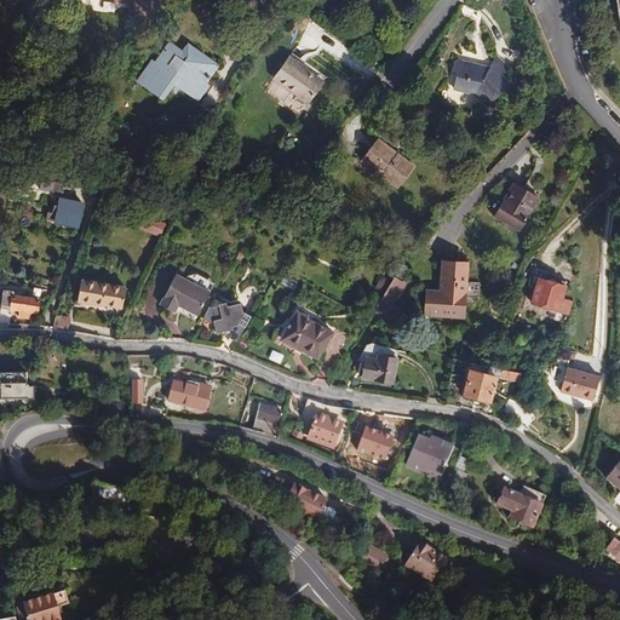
[(108,0),(126,1),(143,22),(161,7),(155,0),(108,0)]
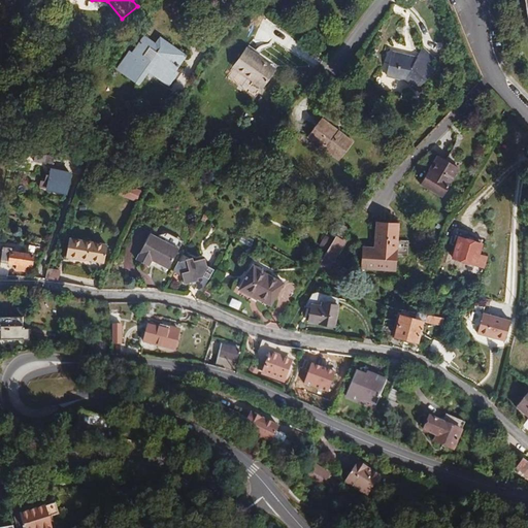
[(187,56),(160,36),(155,42),(144,35),(136,46),(134,44),(117,69),(139,86),(149,72),(169,87),(182,69),(178,67),(187,56)]
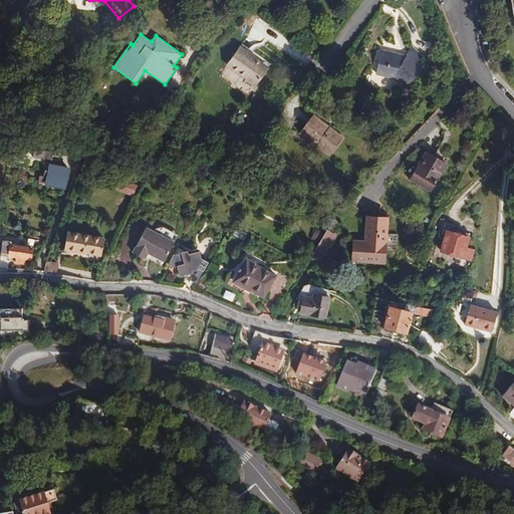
[(406,56),(381,50),(375,73),(395,77),(405,88),(423,69),(416,63),(423,56),(411,46),(406,56)]
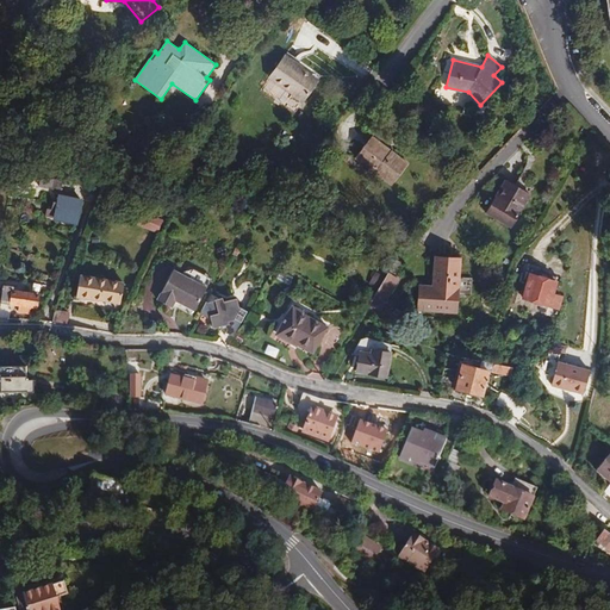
[(303,69),(284,56),(269,78),(293,94),(304,101),(318,81),(303,69)]
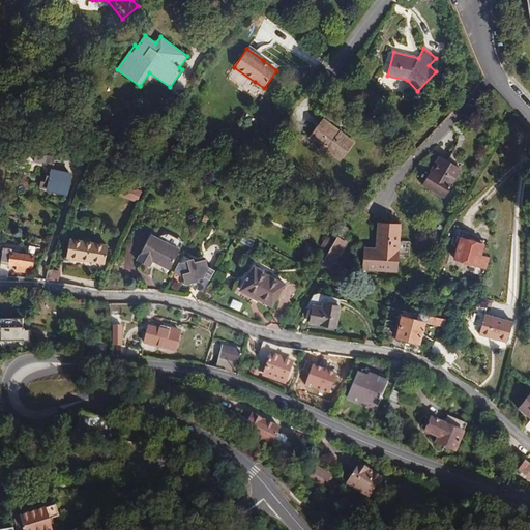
[(323,118),(322,119),(340,133),(341,131),(323,118)]
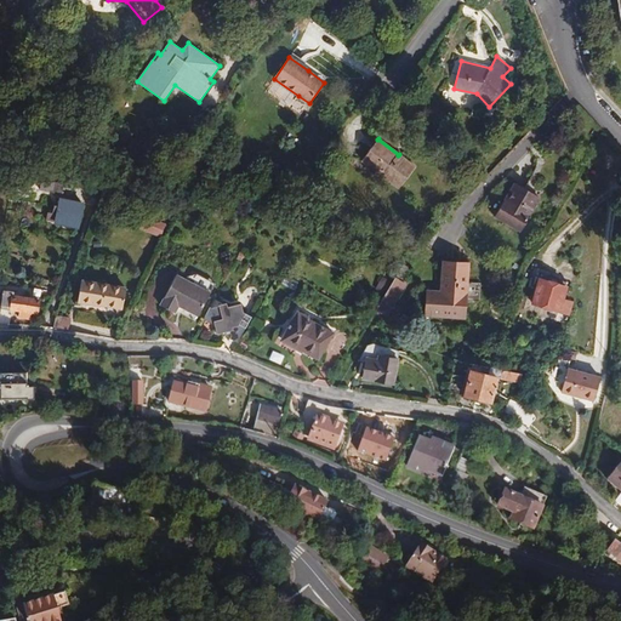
[(398,155),(377,140),(362,161),(399,189),(416,166),(399,154),(398,155)]
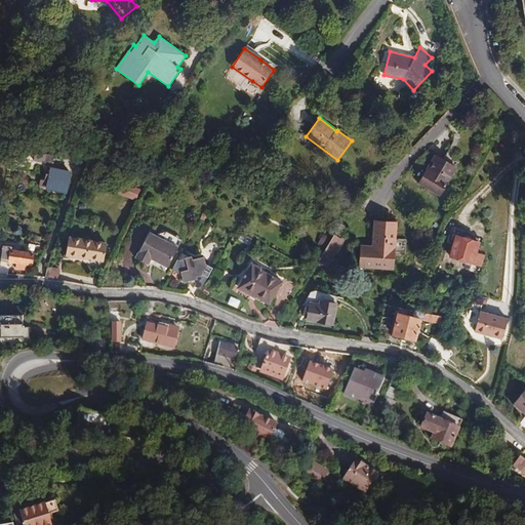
[(39,162),(53,164),(54,155),(49,152),(41,154),(39,162)]
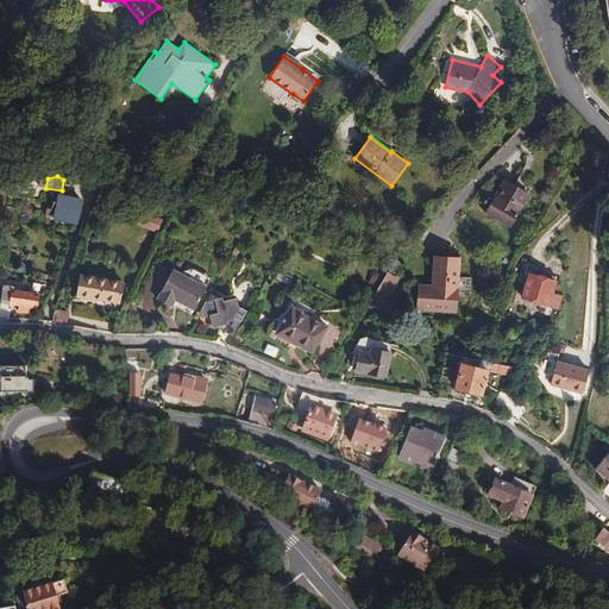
[(506,181),(487,213),(510,227),(529,195),(515,187),(506,181)]
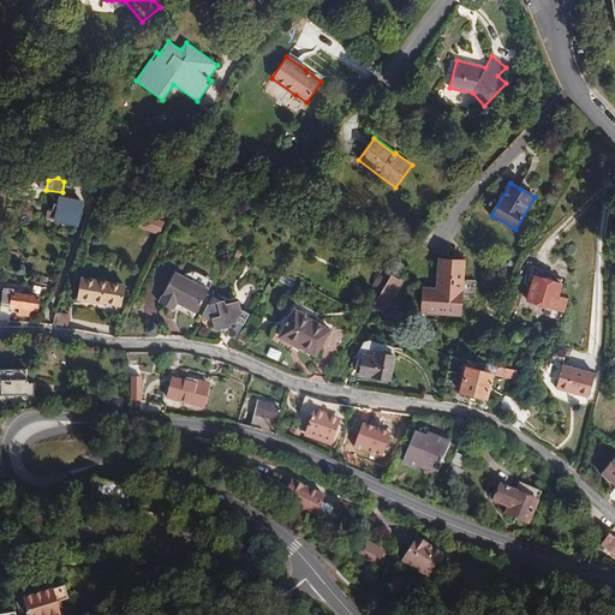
[(83,203),(59,197),(58,204),(55,220),(78,225),(83,203)]
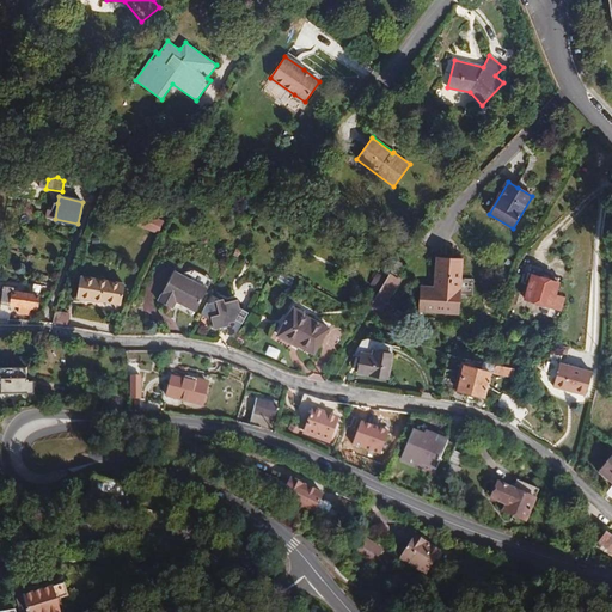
[(164,222),(142,213),(138,225),(159,233),(164,222)]
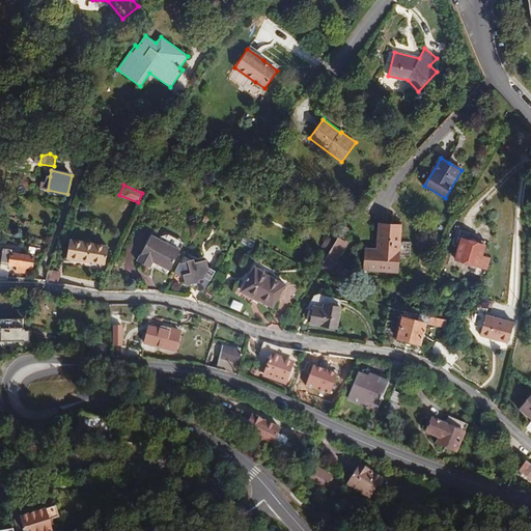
[(191,223),(198,219),(195,214),(189,217),(191,223)]
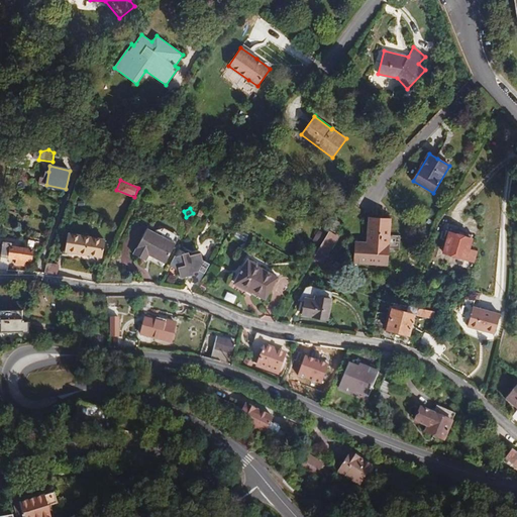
[(390,219),(369,218),(368,243),(355,242),(354,264),(387,266),(389,246),(389,240),(390,219)]
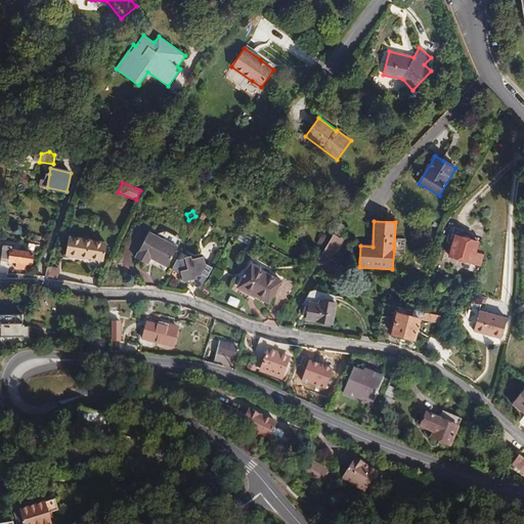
[(345,226),(340,223),(334,233),(340,236),(345,226)]
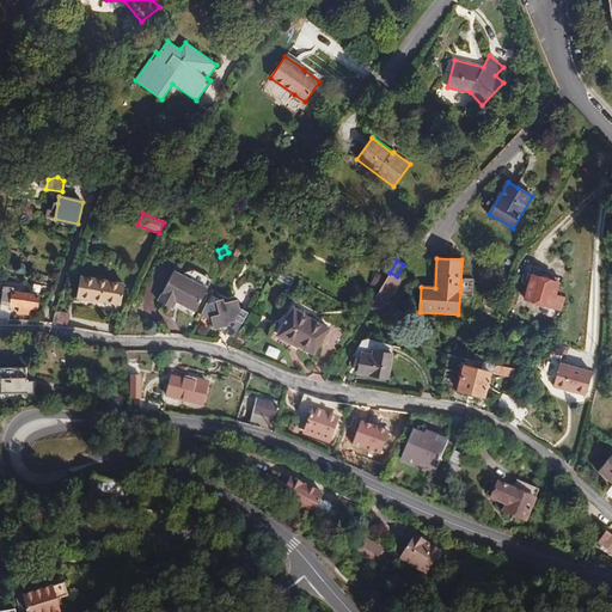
[(208,288),(175,270),(158,300),(172,308),(176,303),(195,312),(208,288)]
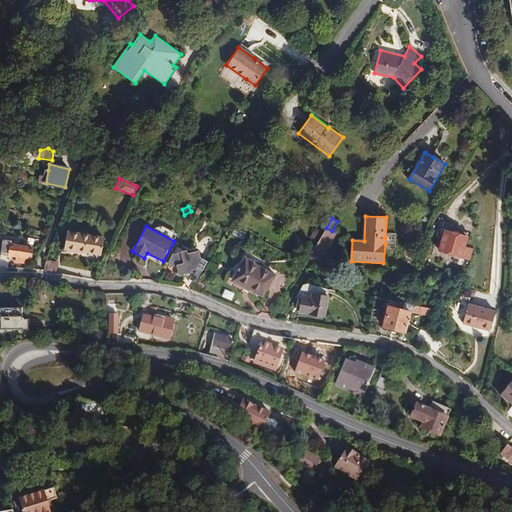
[(468,259),(471,249),(464,247),(467,236),(468,233),(445,227),(442,226),(441,230),(444,231),(439,251),(445,253),(453,255),(468,259)]
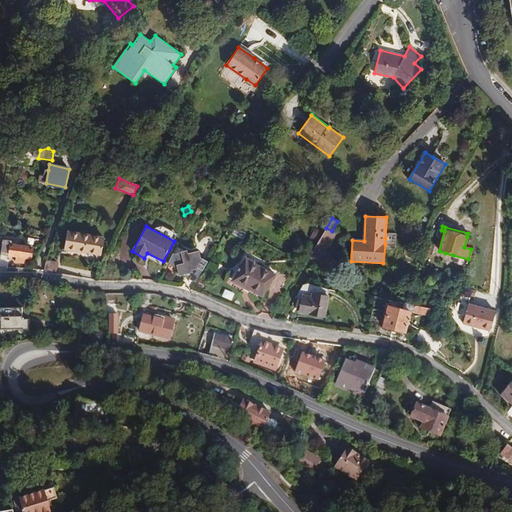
[(246,233),(236,227),(232,234),(242,240),(246,233)]
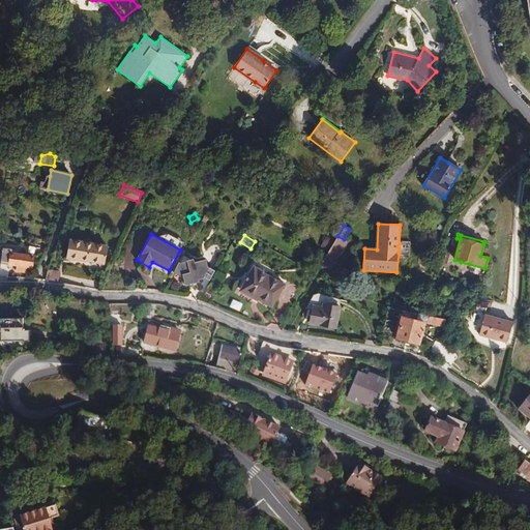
[(321,265),(329,270),(347,241),(344,239),(337,236),(334,241),(328,252),(321,265)]
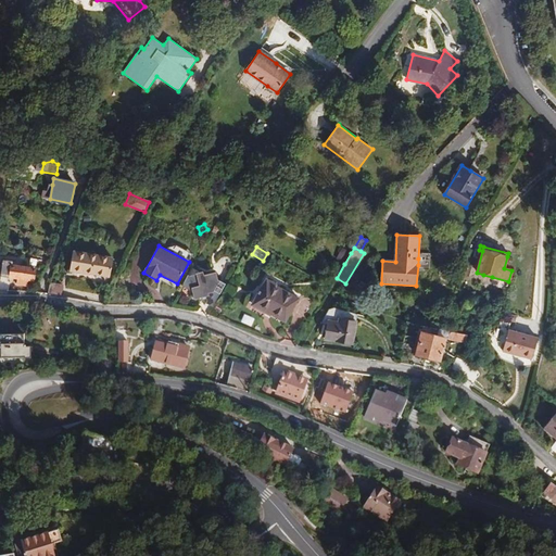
[(337,260),(344,264),(351,253),(343,248),(337,260)]
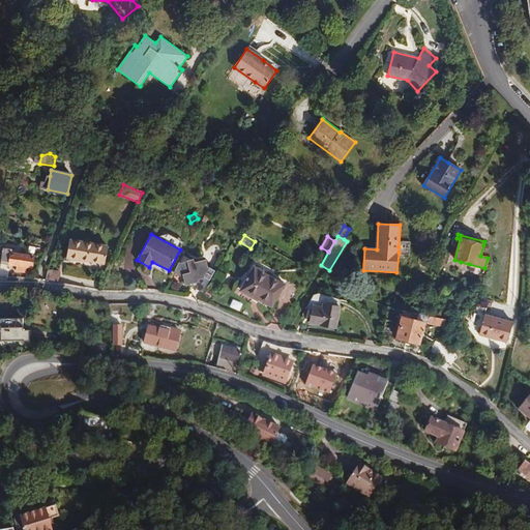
[(108,246),(70,239),(66,258),(105,265),(108,246)]
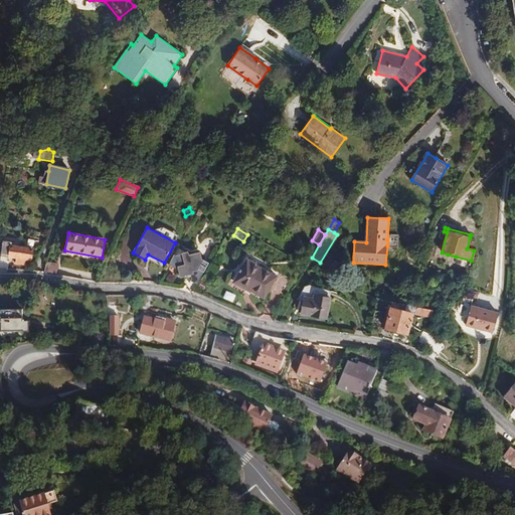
[(3,241),(3,246),(2,251),(1,255),(16,258),(15,264),(25,265),(26,260),(31,261),(32,248),(11,244),(11,242),(3,241)]
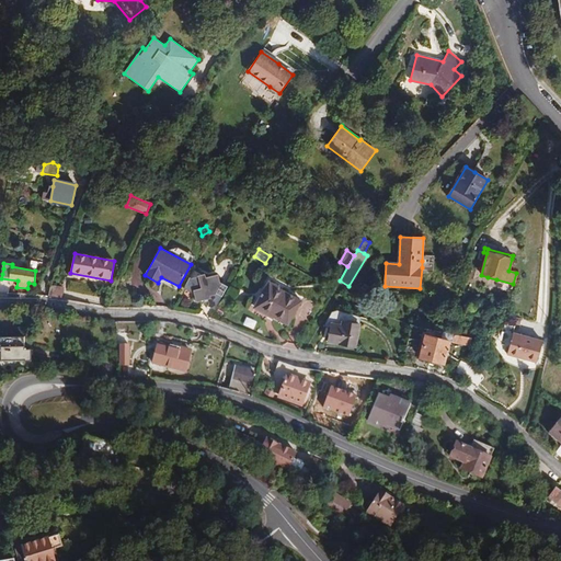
[(198,276),(190,278),(185,286),(193,290),(196,301),(207,298),(208,302),(207,306),(215,309),(227,287),(220,283),(218,275),(199,279),(198,276)]
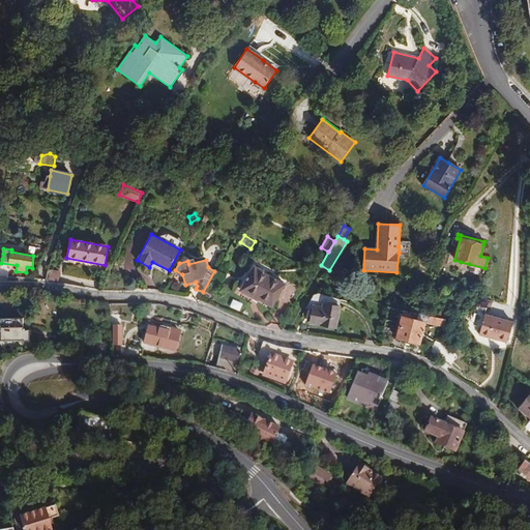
[(467,272),(469,264),(461,262),(459,270),(467,272)]
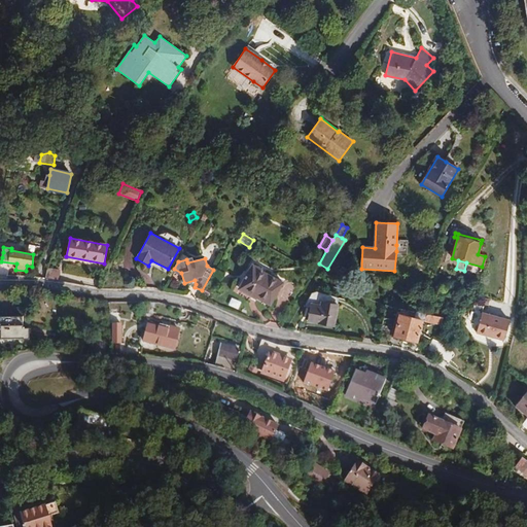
[(283,282),(252,266),(240,288),(270,306),(283,282)]
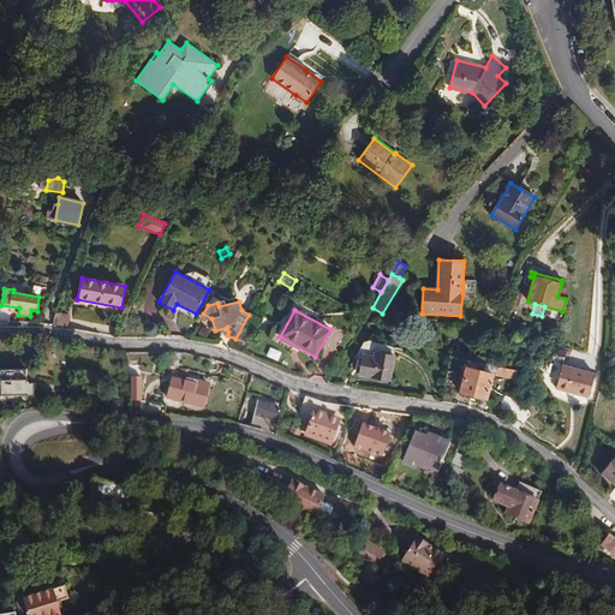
[(55,314),(53,326),(69,328),(71,316),(55,314)]
